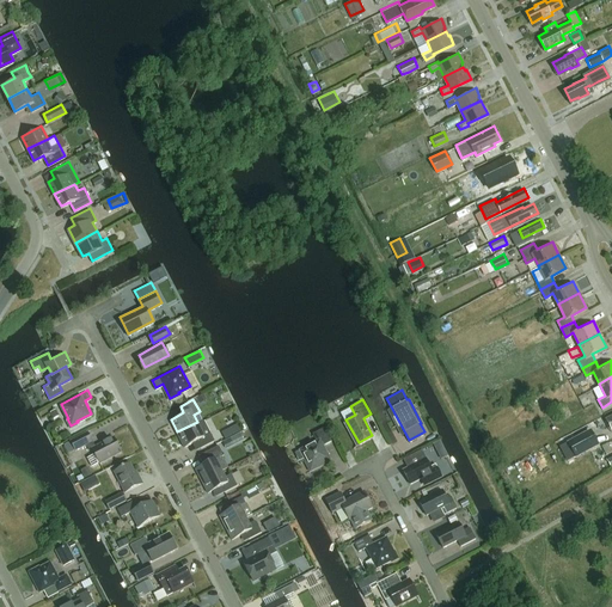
[(177,431),(184,445),(197,439),(201,446),(215,439),(204,418),(197,422),(177,431)]
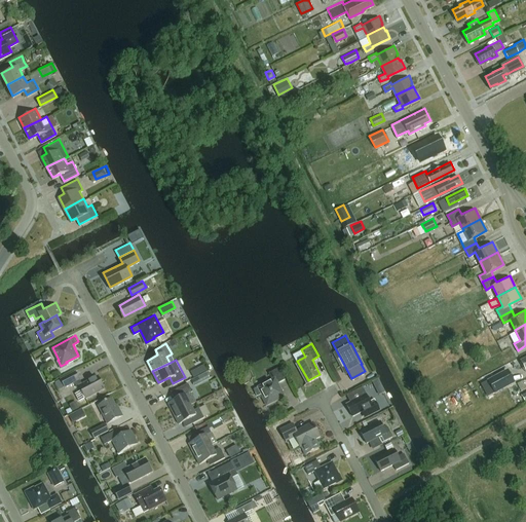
[(199,372),(196,366),(190,369),(193,375),(199,372)]
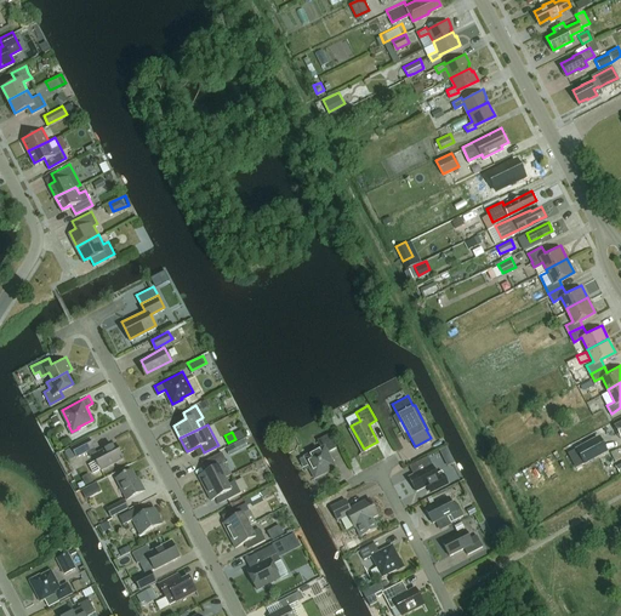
[(336,445),(329,432),(317,438),(322,445),(305,455),(300,457),(305,466),(308,463),(311,466),(309,466),(314,477),(324,471),(323,469),(335,463),(328,450),(336,445)]
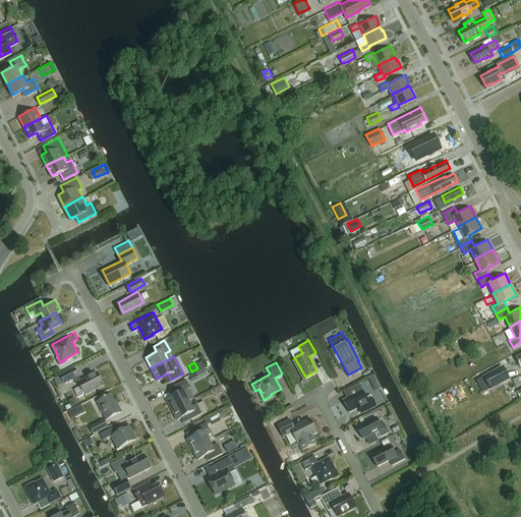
[(489,388),(510,378),(503,363),(482,374),(489,388)]
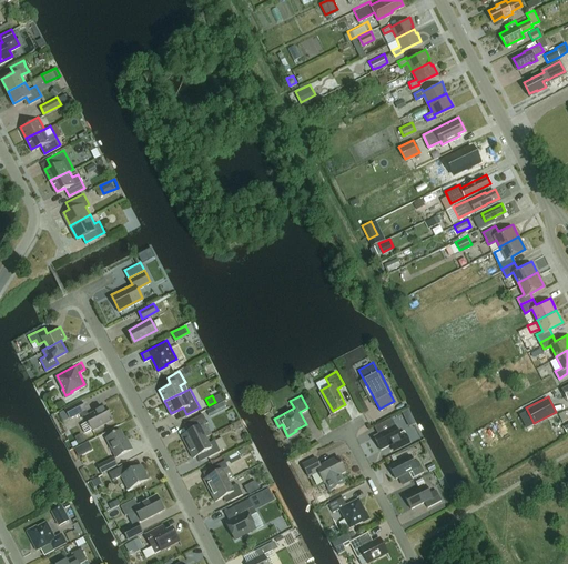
[(80,411),(85,408),(81,399),(66,408),(66,409),(60,411),(63,418),(69,414),(70,416),(80,411)]
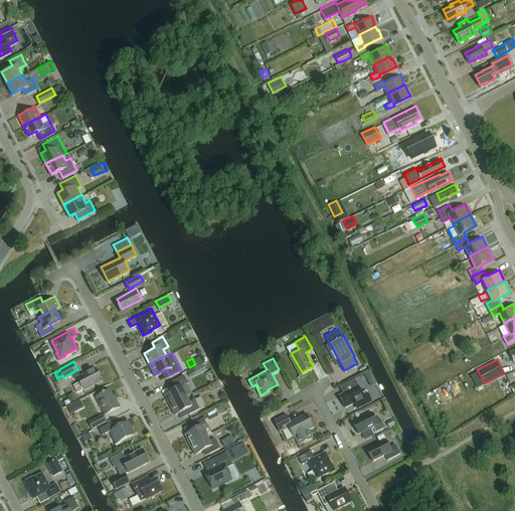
[(102,378),(96,365),(80,373),(77,369),(72,372),(74,377),(77,375),(83,388),(102,378)]
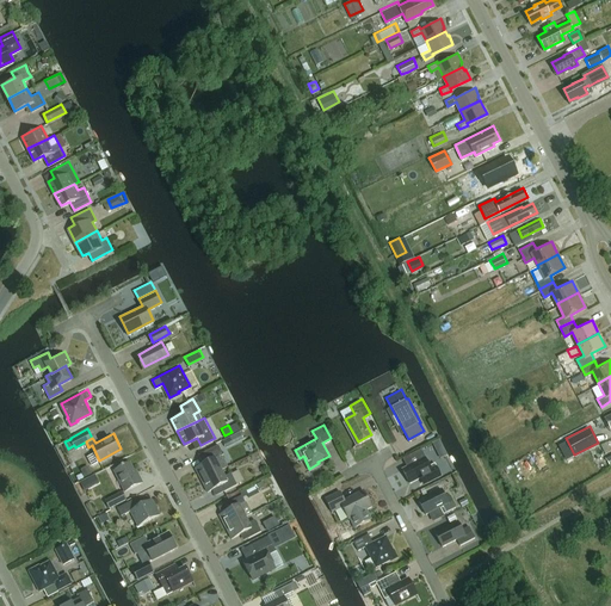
[(600,443),(605,451),(610,447),(610,446),(608,439),(600,443)]
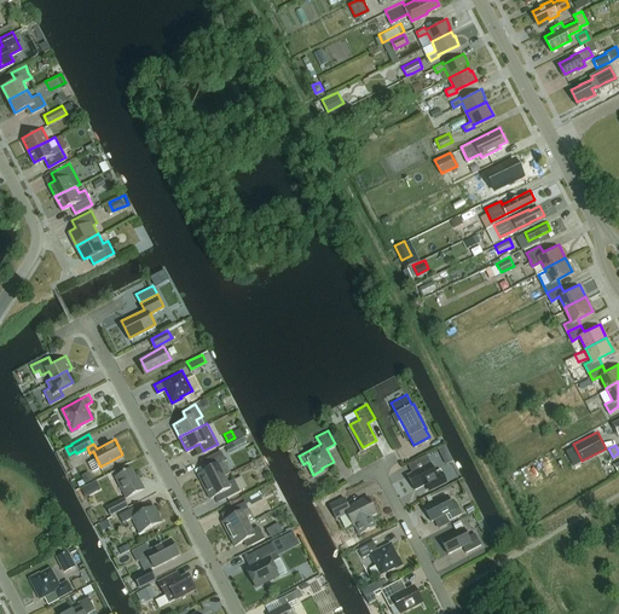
[(204,484),(224,474),(231,470),(225,459),(226,458),(221,449),(206,456),(210,465),(197,471),(204,484)]
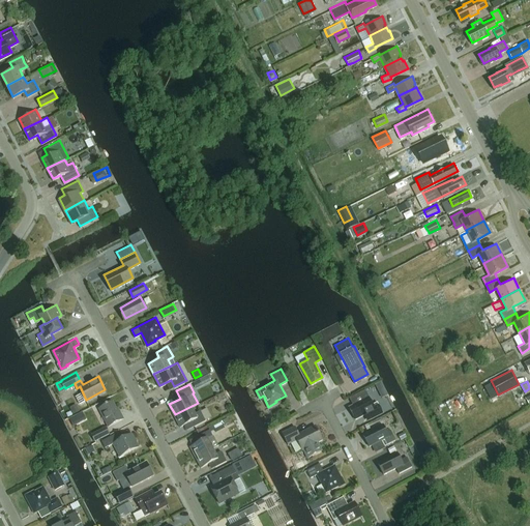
[(353,403),(349,405),(355,417),(364,413),(367,418),(371,416),(382,411),(377,401),(373,403),(369,395),(364,388),(350,396),(353,403)]
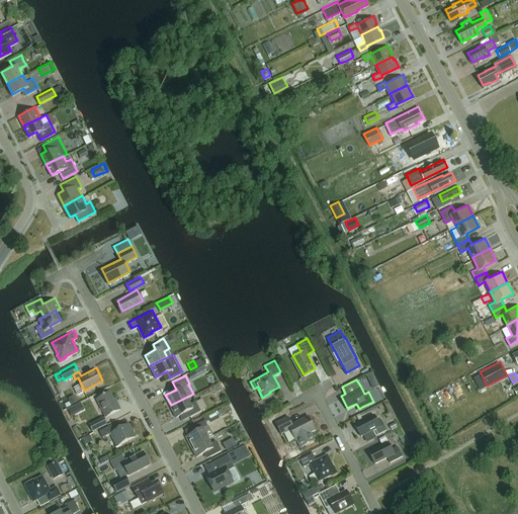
[(109,390),(96,397),(105,415),(120,407),(116,401),(115,401),(109,390)]
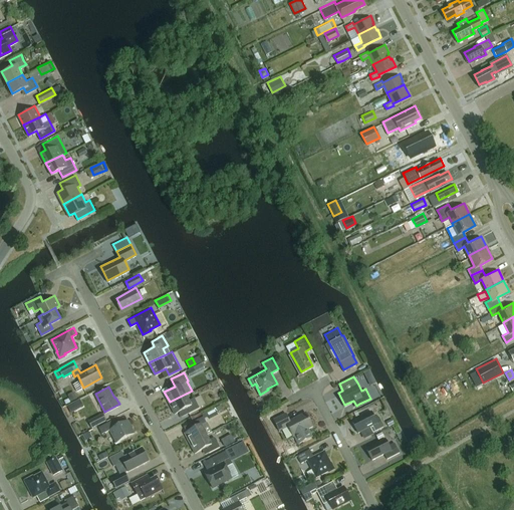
[(170,402),(175,412),(186,407),(189,412),(199,406),(194,396),(189,399),(186,394),(170,402)]
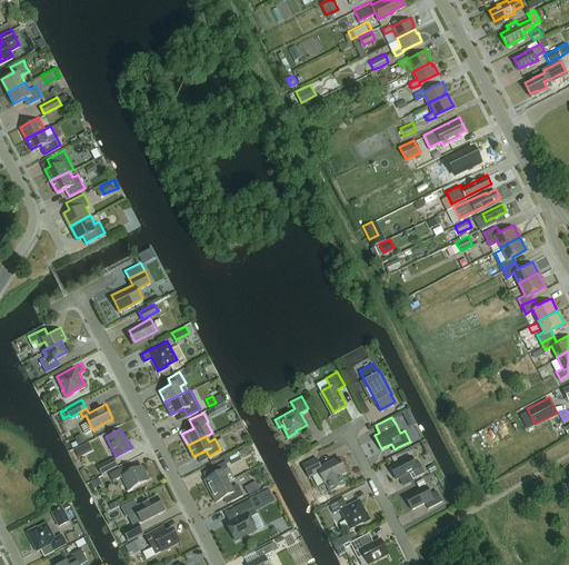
[(83,452),(96,446),(91,438),(80,445),(83,452)]
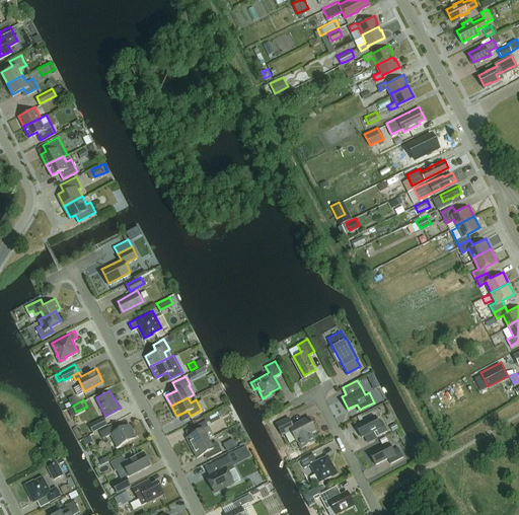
[(378,421),(374,414),(355,423),(361,435),(374,429),(376,434),(387,429),(382,419),(378,421)]
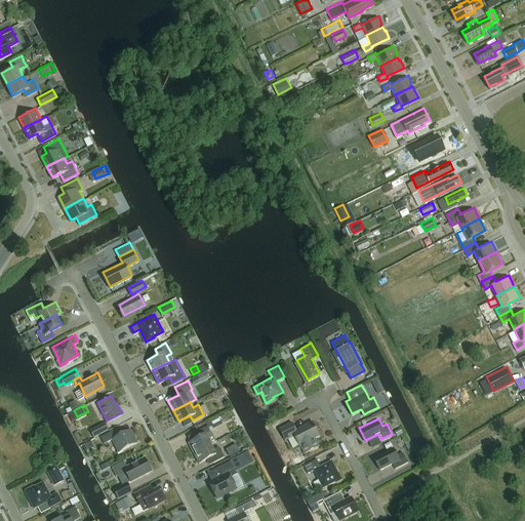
[(319,434),(312,419),(295,428),(292,421),(279,427),(285,438),(293,433),(299,444),(300,443),(305,451),(318,444),(314,436),(319,434)]
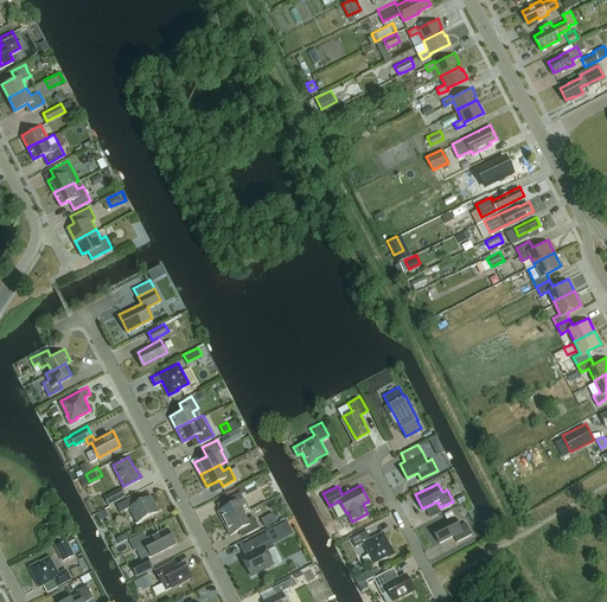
[(109,504),(120,498),(121,498),(127,494),(122,486),(104,495),(109,504)]
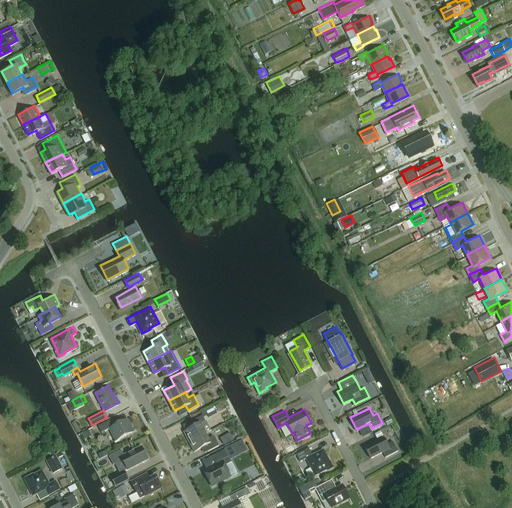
[(189,440),(206,431),(204,429),(209,426),(202,413),(192,419),(194,424),(184,430),(189,440)]
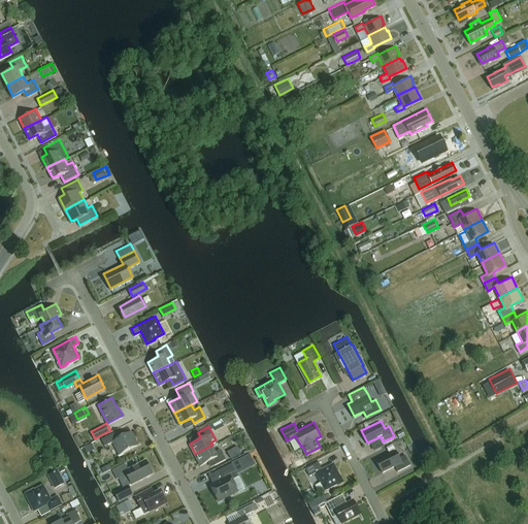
[(137,441),(131,430),(123,434),(120,428),(101,437),(104,444),(113,439),(119,451),(117,453),(118,454),(139,441),(139,440),(137,441)]
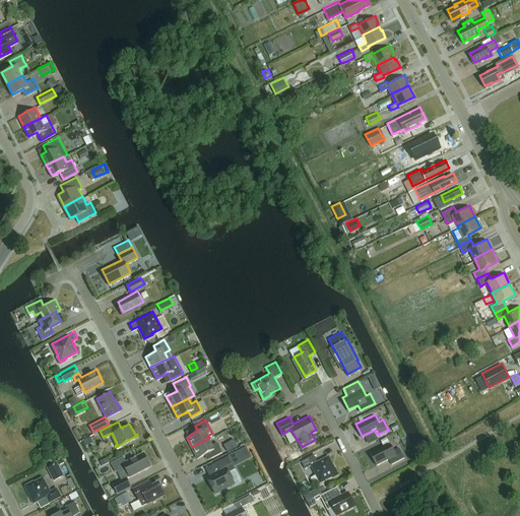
[(237,435),(226,441),(231,448),(241,442),(237,435)]
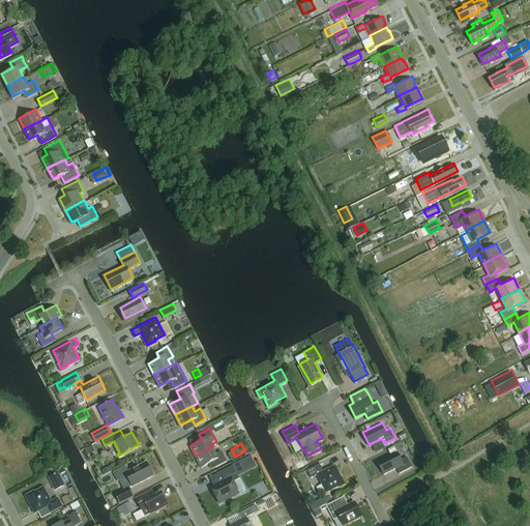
[(196,456),(201,466),(212,460),(215,465),(227,460),(222,449),(215,451),(213,446),(196,456)]
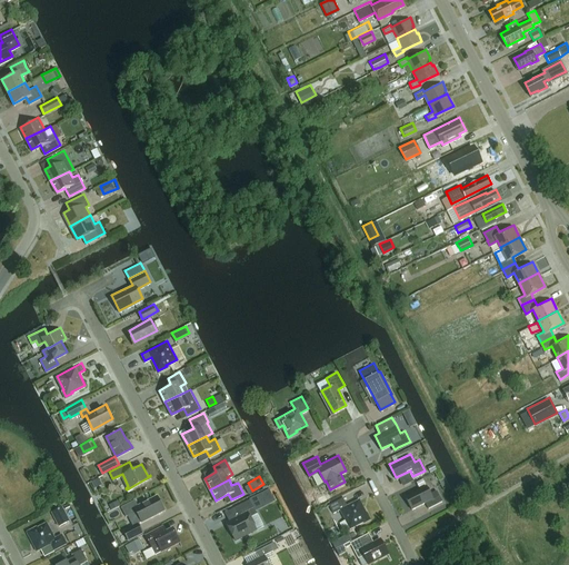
[(425,501),(428,506),(442,499),(437,488),(430,492),(426,484),(405,494),(411,507),(425,501)]
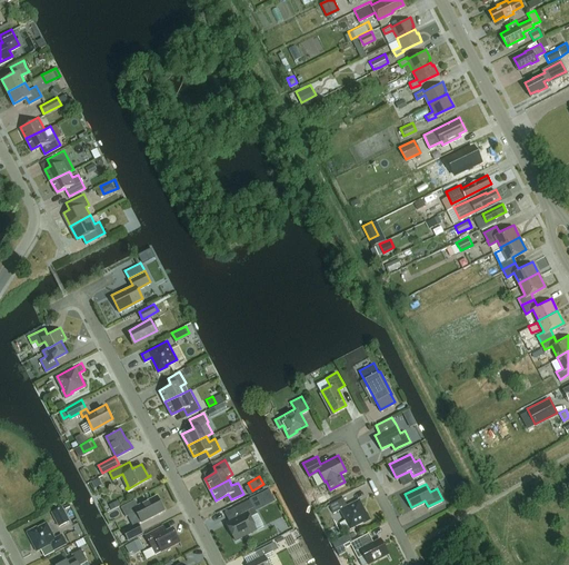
[(165,508),(157,494),(138,504),(135,498),(121,505),(126,515),(128,514),(133,524),(122,531),(127,539),(142,531),(138,522),(141,521),(165,508)]
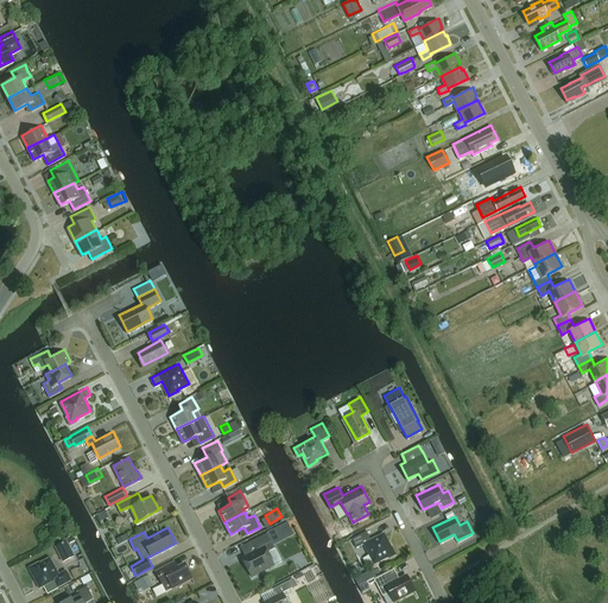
[(363,541),(374,562),(388,554),(388,556),(396,552),(392,545),(391,545),(384,531),(371,538),(366,529),(352,537),(356,546),(363,541)]
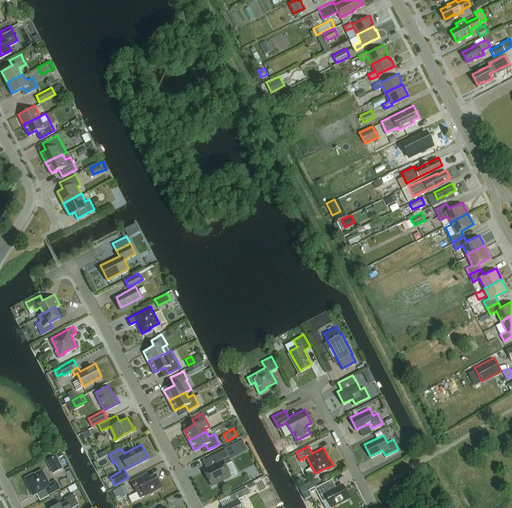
[(215,462),(203,468),(211,484),(230,474),(225,463),(231,460),(224,448),(211,454),(215,462)]
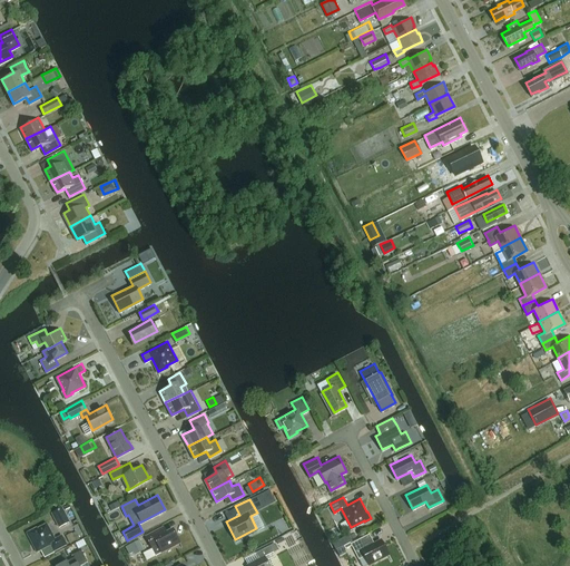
[(70,519),(62,505),(51,510),(58,525),(70,519)]
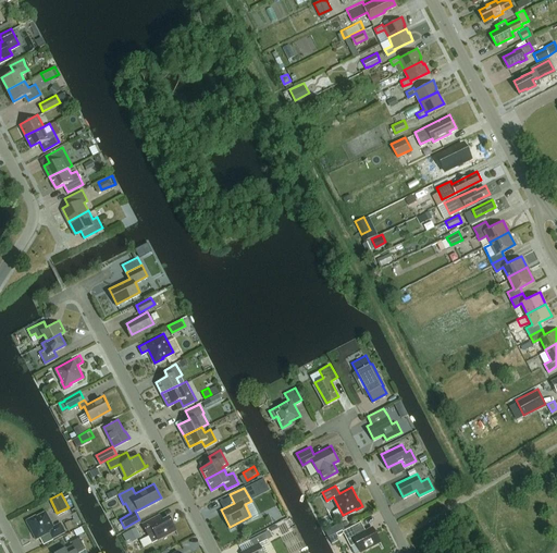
[(53,525),(46,510),(36,515),(35,514),(26,518),(36,538),(49,530),(52,537),(65,530),(60,520),(53,525)]
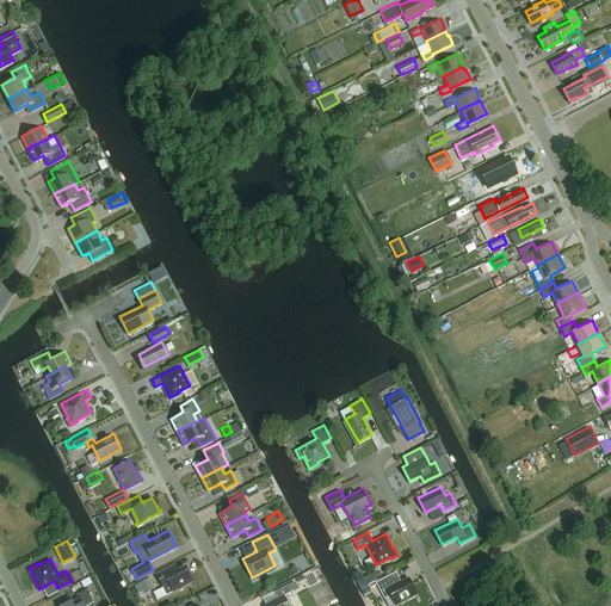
[(173,589),(192,579),(185,564),(178,568),(176,562),(156,572),(162,585),(168,581),(173,589)]
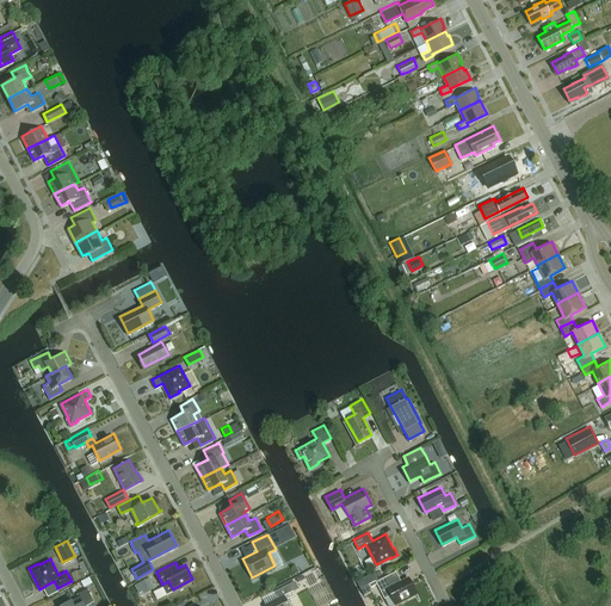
[(384,597),(390,593),(395,601),(417,591),(408,576),(401,581),(395,569),(376,580),(384,597)]
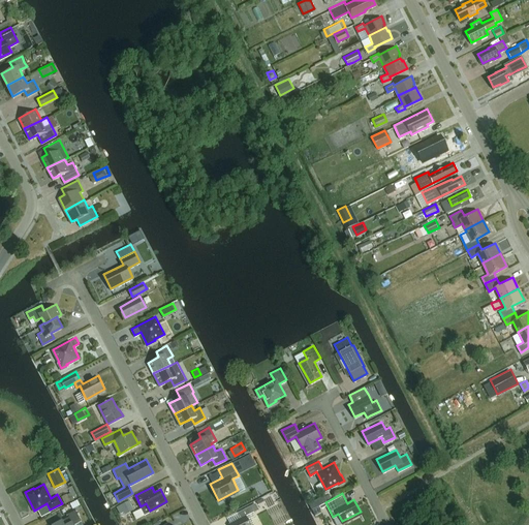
[(128,498),(119,503),(124,512),(133,507),(128,498)]
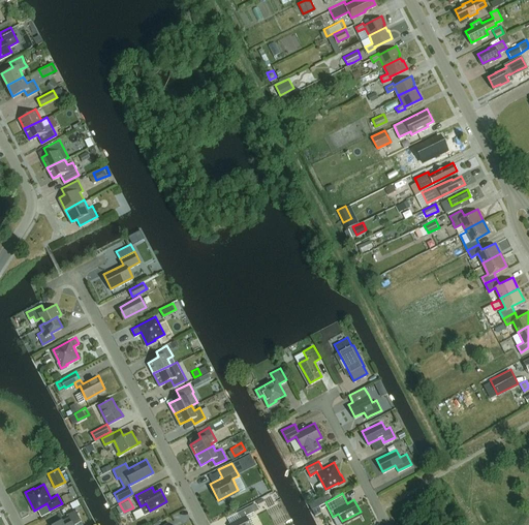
[(314,498),(309,501),(312,507),(317,504),(314,498)]
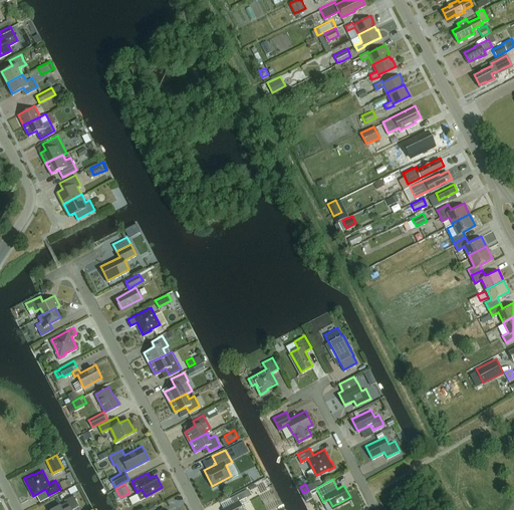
[(234,501),(232,502),(223,507),(224,509),(243,509),(238,499),(247,495),(244,490),(231,496),(234,501)]
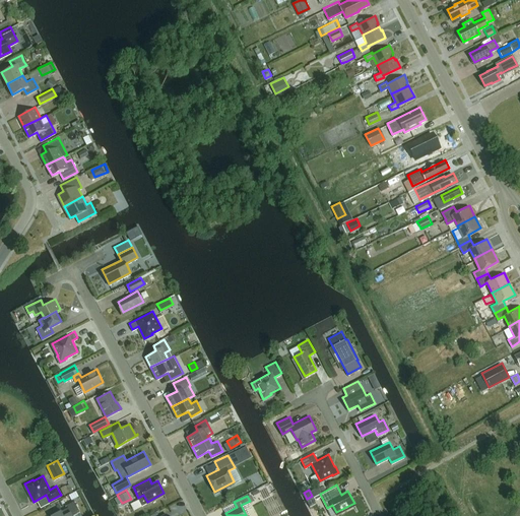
[(67,506),(63,508),(50,515),(73,515),(72,514),(79,510),(73,500),(66,504),(67,506)]
